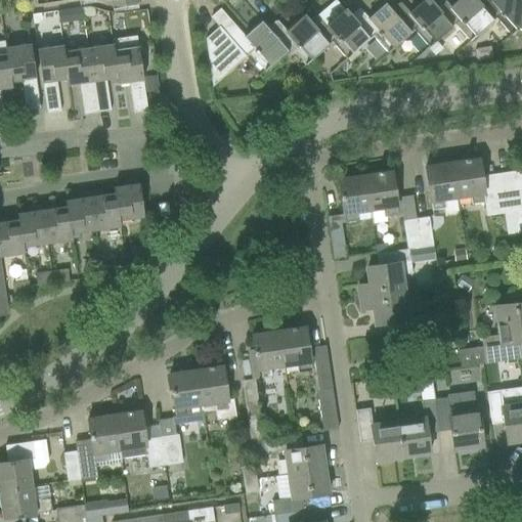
[(401,1),(392,9),(411,31),(415,29),(430,45),(452,25),(433,3),(431,0),(422,0),(409,10),(401,1)]
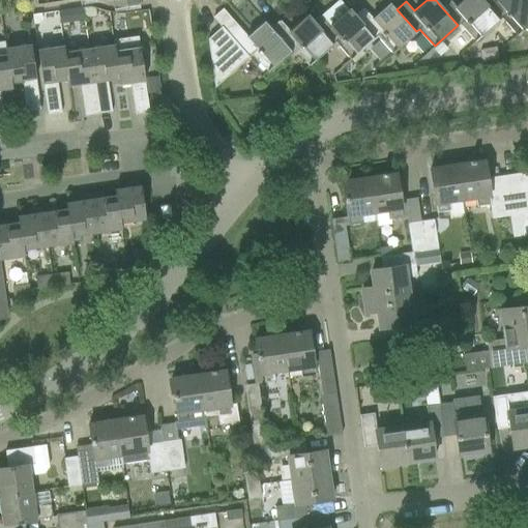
[(441,0),(438,3),(458,25),(461,23),(476,39),(500,19),(482,0),(461,0),(457,4),(452,0),(441,0)]
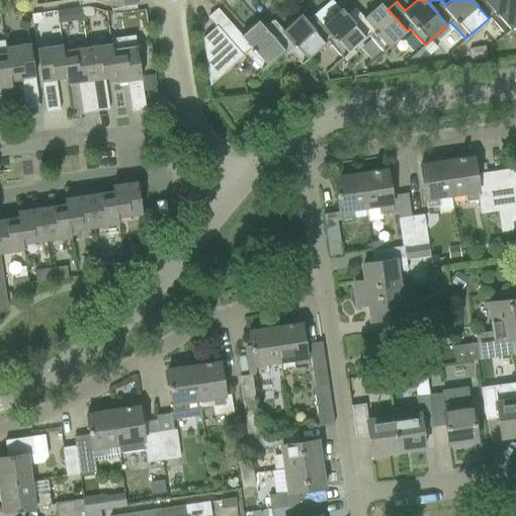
[(471,0),(489,18),(491,16),(506,32),(515,23),(515,0),(471,0)]
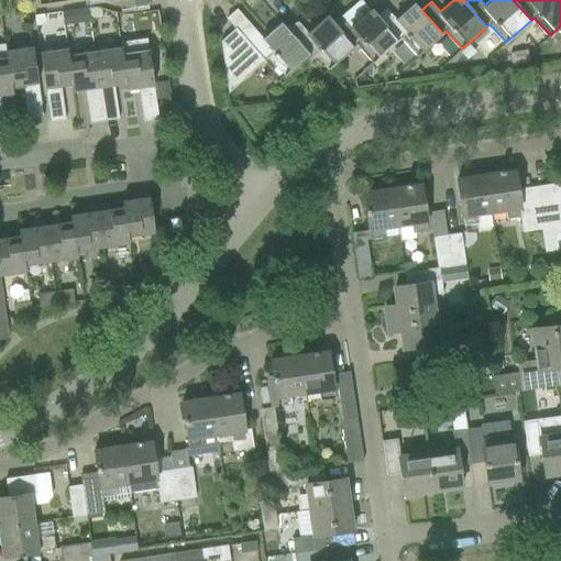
[(387,8),(377,17),(398,40),(402,36),(417,55),(442,33),(421,10),(415,1),(396,18),(387,8)]
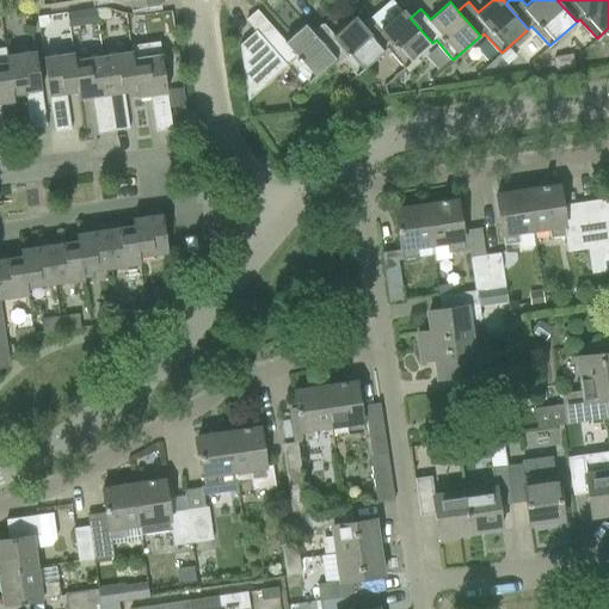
[(106,5),(97,7),(98,14),(99,19),(109,18),(106,5)]
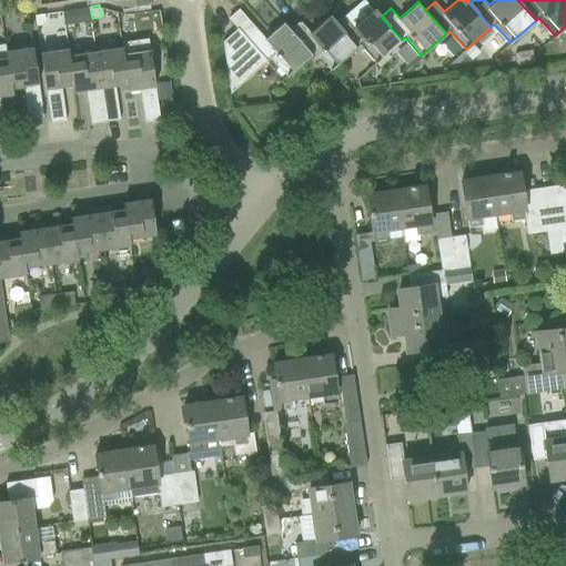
[(346,14),(336,22),(357,47),(361,43),(376,62),(402,40),(381,17),(374,8),(355,24),(346,14)]
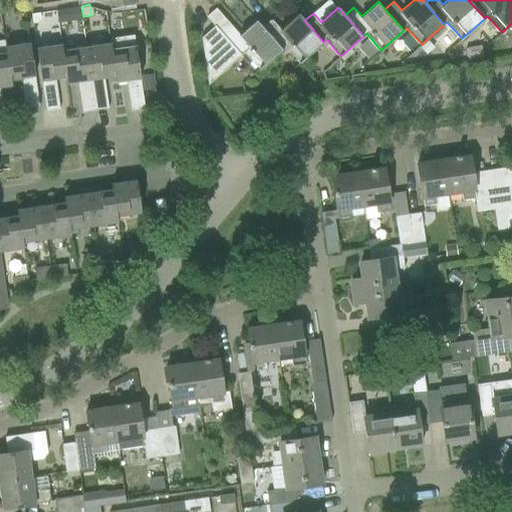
[(65,8),(56,9),(57,21),(66,20),(65,8)]
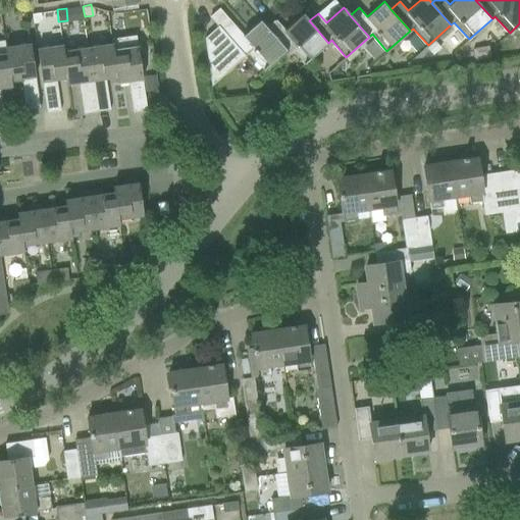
[(33,12),(34,21),(39,21),(43,16),(42,11),(33,12)]
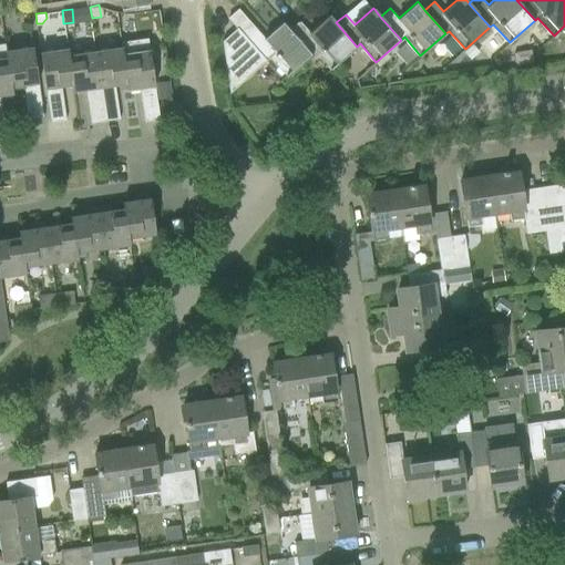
[(301,20),(290,29),(312,53),(315,50),(331,69),(357,47),(336,22),(329,14),(310,31),(301,20)]
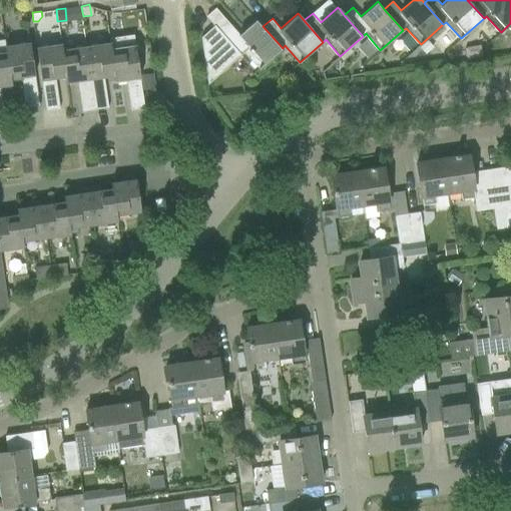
[(231,24),(222,32),(215,24),(201,36),(208,83),(244,51),(260,68),(283,48),(263,26),(257,18),(239,33),(231,24)]
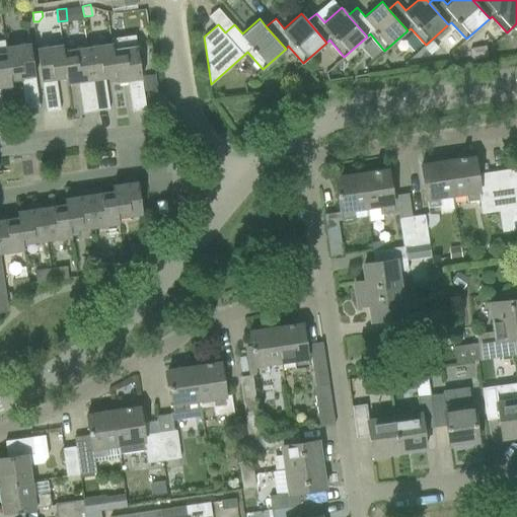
[(112,38),(113,43),(118,75),(116,75),(117,81),(129,80),(133,111),(147,108),(138,45),(136,34),(112,38)]
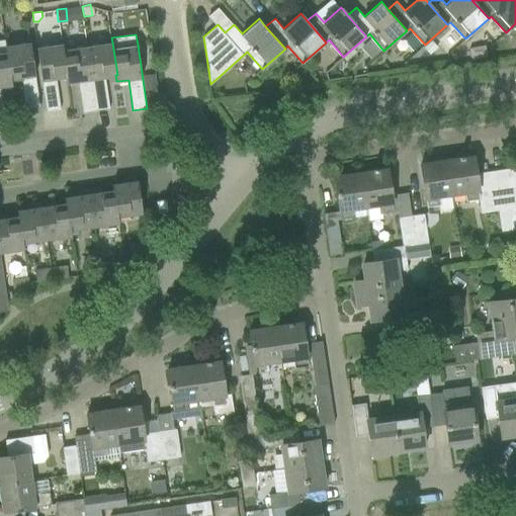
[(4,39),(0,39),(0,117),(5,116),(1,86),(12,84),(11,78),(11,77),(7,53),(6,53),(5,47),(4,39)]
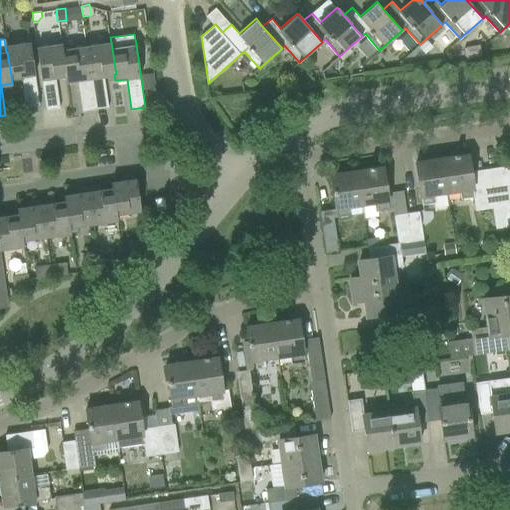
[(30,42),(5,46),(6,52),(7,52),(11,76),(11,77),(21,76),(26,106),(40,104),(30,42)]
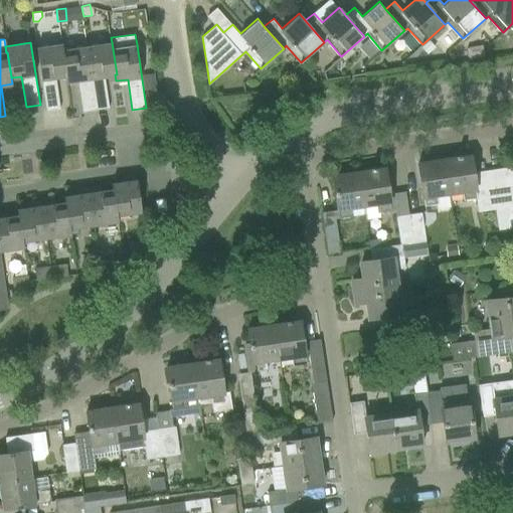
[(112,42),(88,46),(98,109),(110,107),(105,76),(115,74),(117,74),(112,42)]
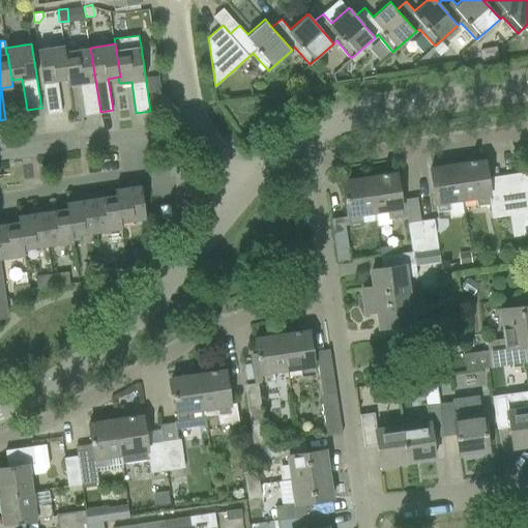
[(38,49),(49,113),(62,111),(58,80),(68,78),(67,77),(64,51),(65,51),(64,45),(38,49)]
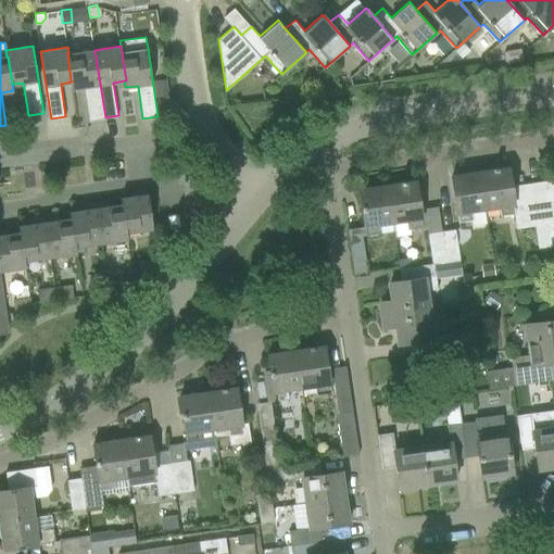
[(95,50),(68,53),(67,53),(71,80),(72,82),(73,88),(85,87),(90,120),(105,117),(95,50)]
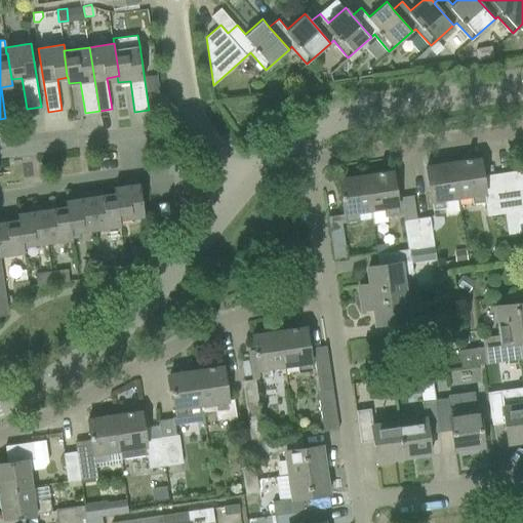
[(465,50),(456,52),(458,59),(467,57),(465,50)]
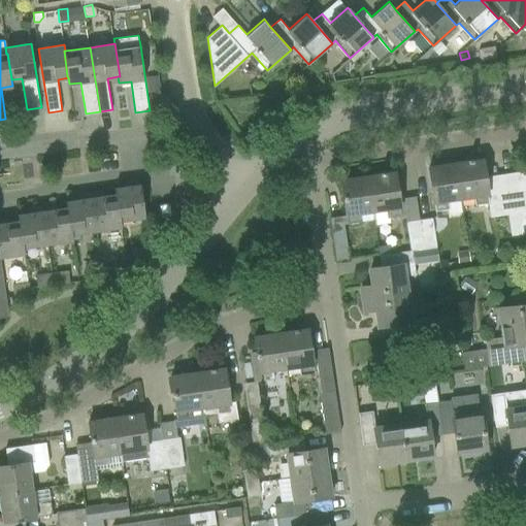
[(146,75),(149,90),(161,89),(159,73),(146,75)]
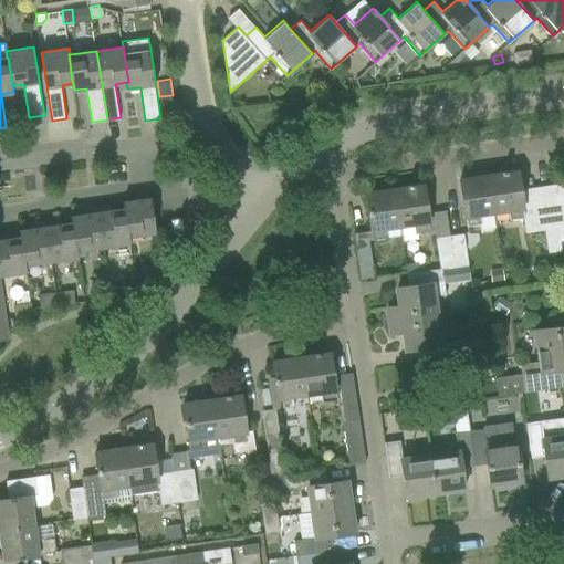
[(241,104),(256,102),(253,86),(239,89),(241,104)]
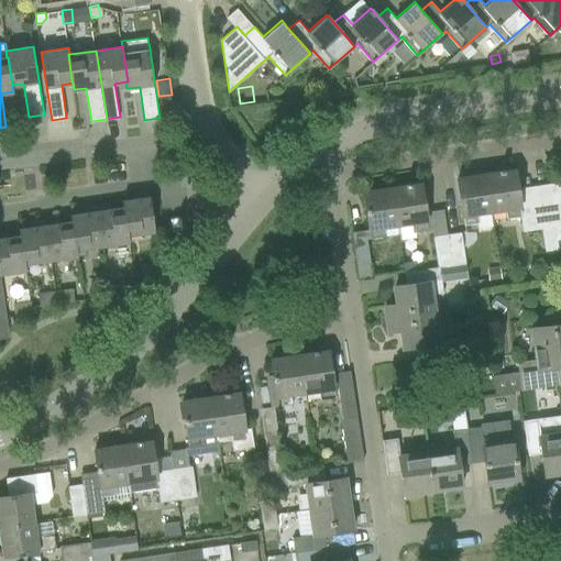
[(501,172),(486,174),(492,211),(506,209),(507,219),(520,217),(523,231),(542,228),(542,224),(540,211),(538,198),(538,197),(519,199),(515,169),(505,171),(505,168),(499,169),(501,172)]
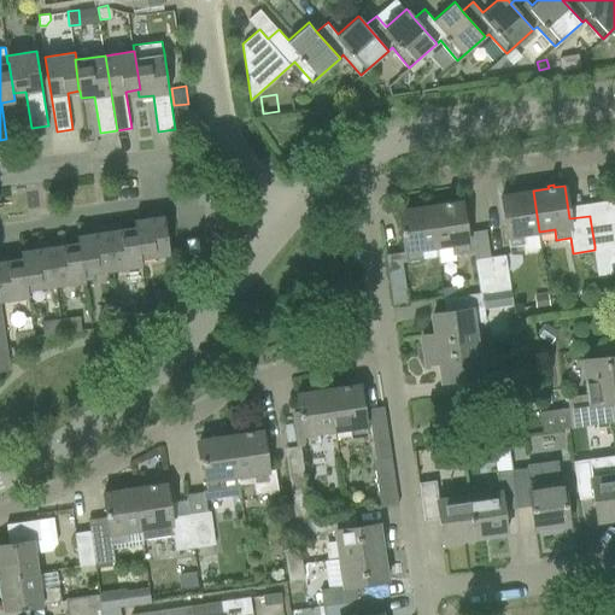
[(502,194),(505,218),(509,246),(526,244),(526,250),(540,247),(538,232),(539,232),(533,191),(502,194)]
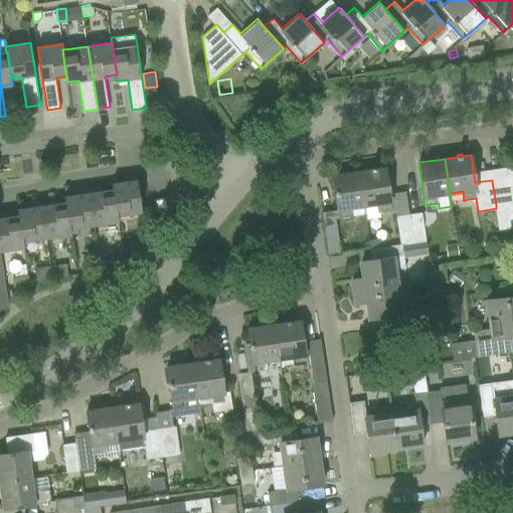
[(512,165),(490,169),(492,180),(492,181),(512,177),(512,165)]
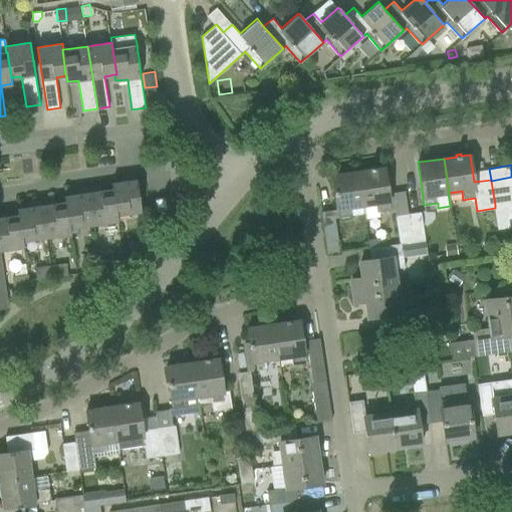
[(370,169),(358,171),(365,218),(379,217),(378,212),(391,210),(388,187),(385,167),(375,168),(374,167),(370,167),(370,169)]
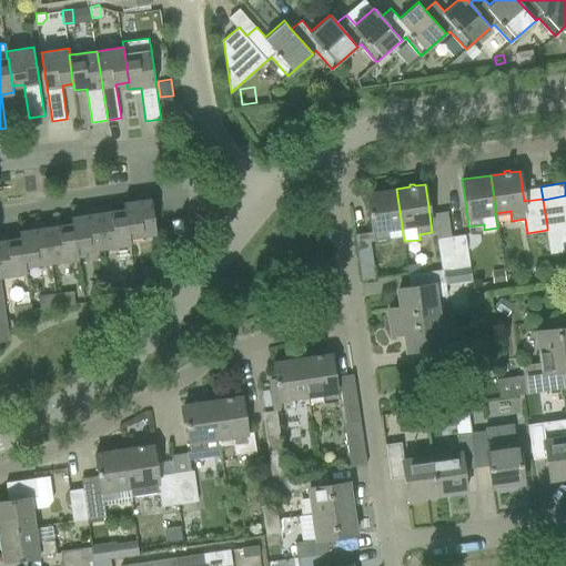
[(373,231),(355,233),(362,280),(376,279),(371,241),(388,239),(388,238),(402,236),(403,242),(404,241),(396,189),(367,193),(373,231)]
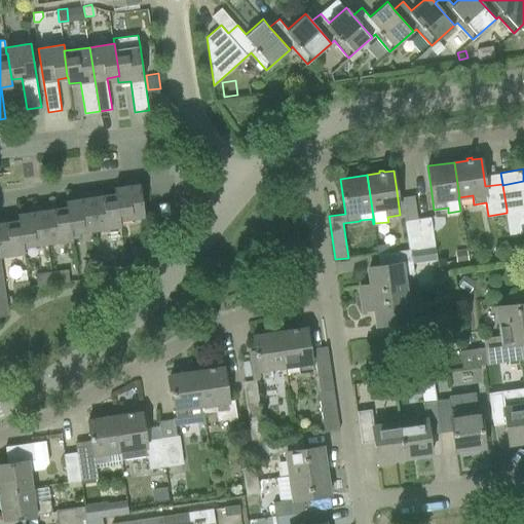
[(114,187),(115,193),(116,193),(120,220),(120,219),(145,216),(140,177),(127,179),(128,185),(114,187)]
